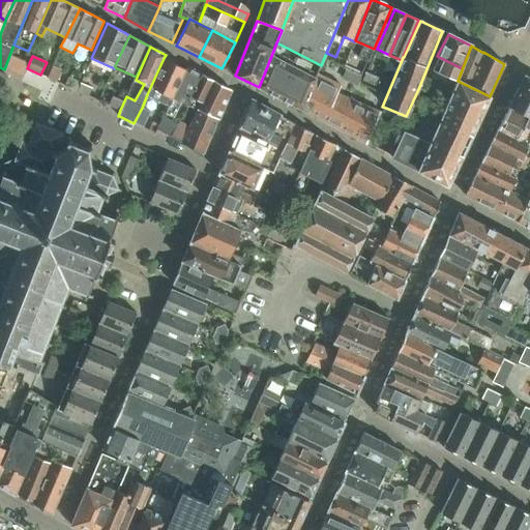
[(259,87),(278,97),(280,95),(303,108),(316,79),(271,56),(259,87)]
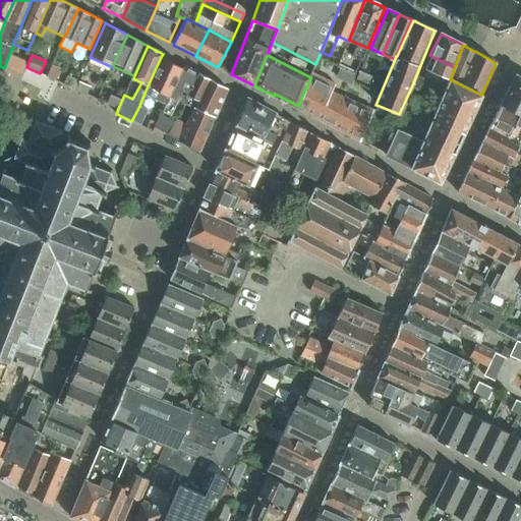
[(182,68),(161,57),(146,92),(165,102),(168,95),(182,68)]
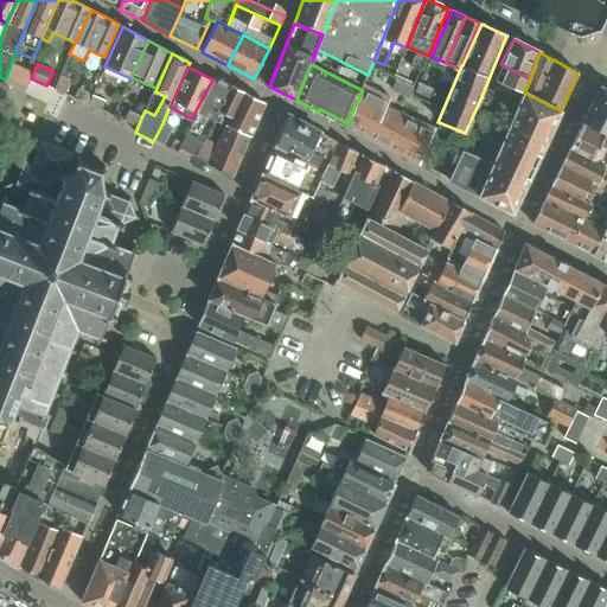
[(59,76),(55,89),(64,94),(70,81),(59,76)]
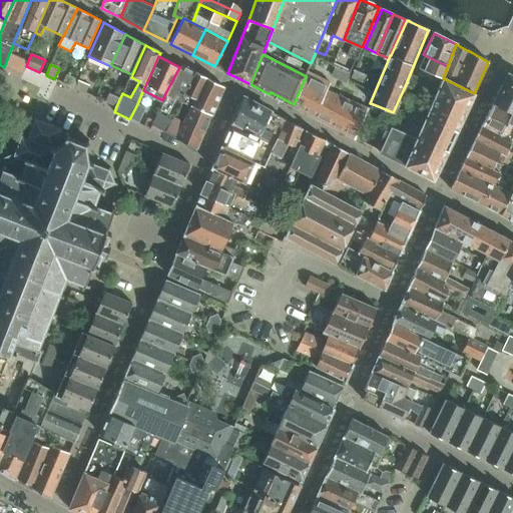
[(196,72),(181,64),(179,67),(165,93),(181,101),(196,72)]
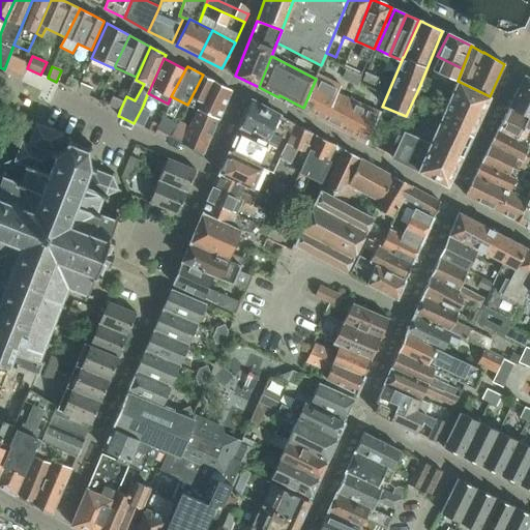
[(366,144),(382,110),(339,90),(343,82),(319,71),(303,108),(302,111),(366,144)]
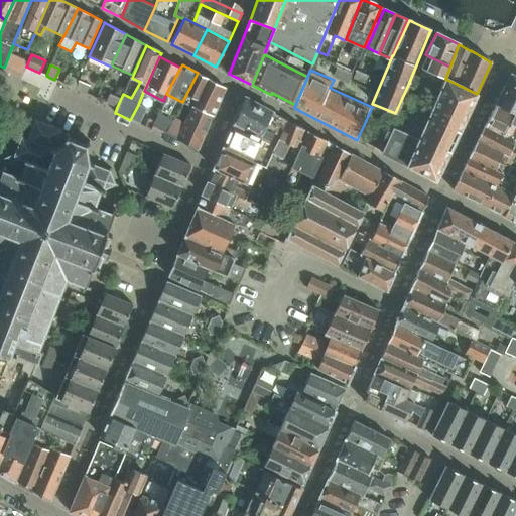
[(225,88),(198,73),(182,102),(191,106),(212,117),(225,88)]
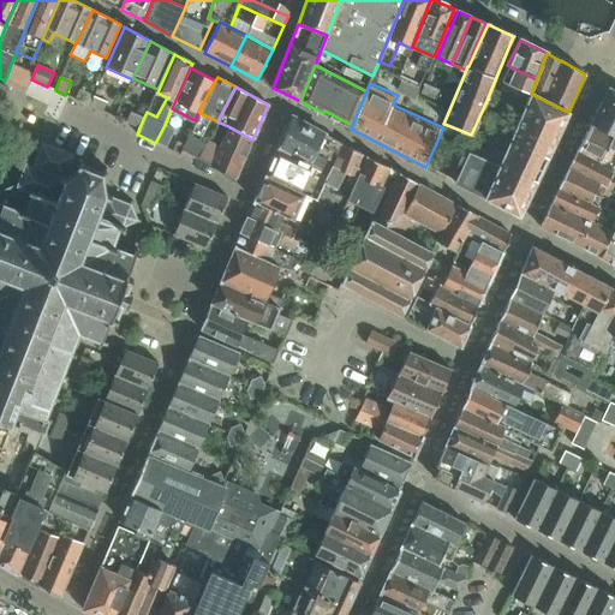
[(605,93),(590,126),(614,138),(614,90),(605,93)]
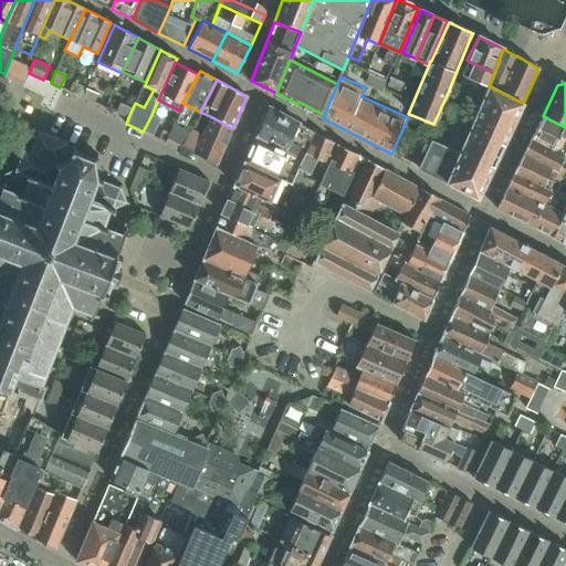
[(459,153),(446,182),(478,198),(523,103),(489,86),(469,130),(459,153)]
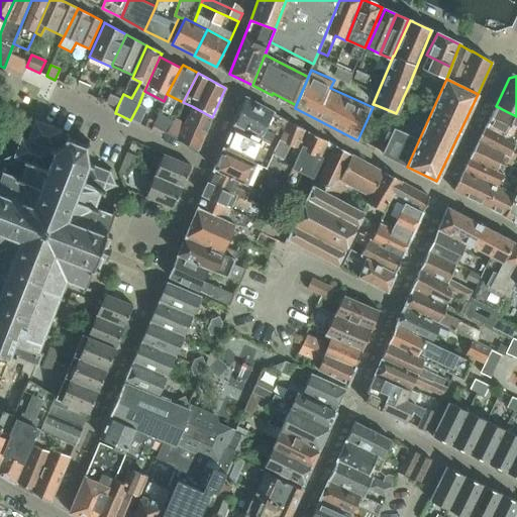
[(79,81),(75,89),(86,94),(90,85),(79,81)]
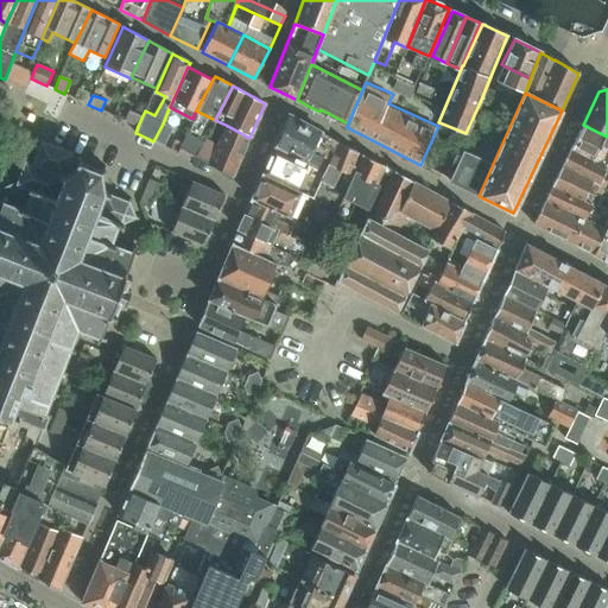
[(293,118),(287,119),(274,147),(303,160),(318,131),(293,118)]
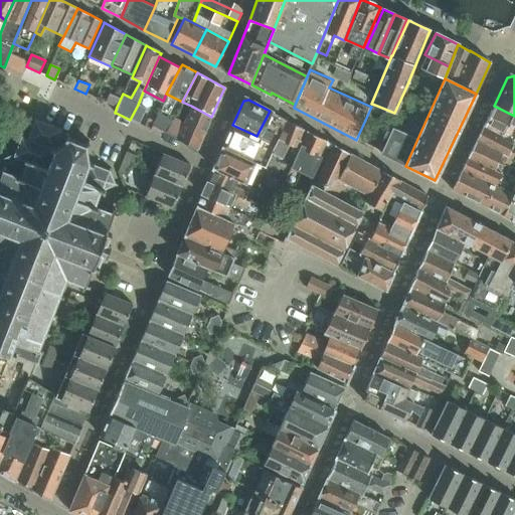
[(184,121),(205,131),(211,117),(191,106),(184,121)]
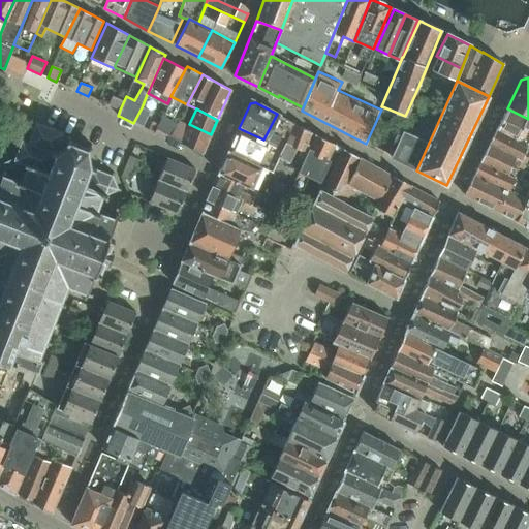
[(528,141),(528,119),(507,109),(496,128),(526,147),(528,143),(528,141)]
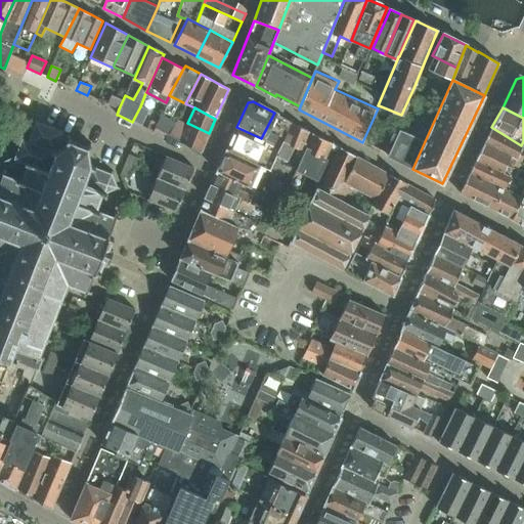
[(257,146),(273,155),(291,122),(274,113),(261,138),(257,146)]
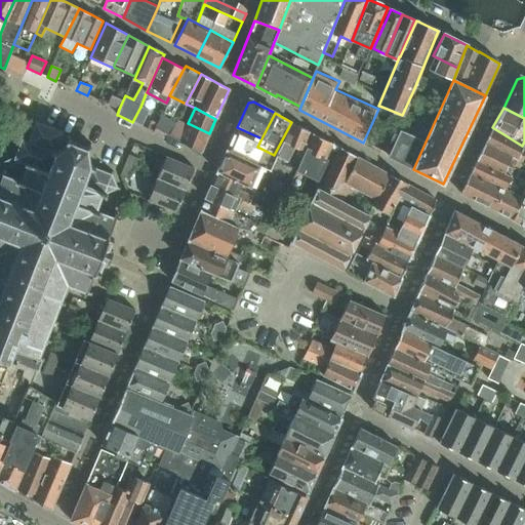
[(435,121),(418,115),(410,134),(426,142),(435,121)]
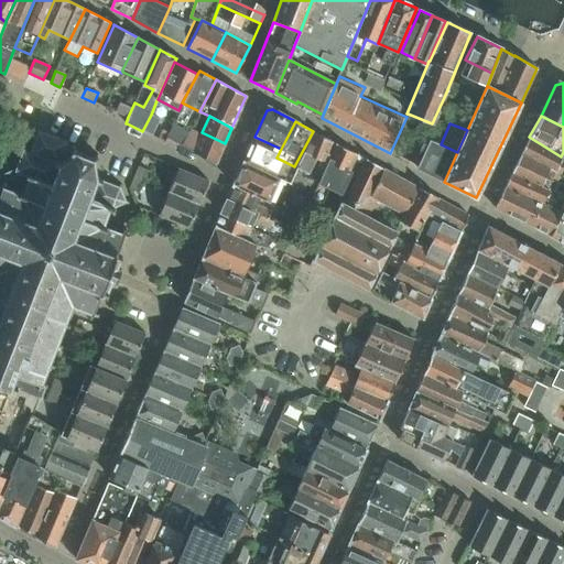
[(68,142),(38,130),(30,152),(23,149),(15,169),(0,175),(0,387),(6,390),(4,392),(8,394),(9,389),(13,391),(15,386),(12,383),(15,375),(35,382),(34,387),(38,389),(40,384),(44,386),(45,382),(42,381),(49,366),(52,367),(53,364),(50,362),(56,346),(60,348),(61,345),(57,343),(64,326),(67,327),(69,324),(65,323),(72,307),(88,313),(86,317),(91,320),(93,315),(98,317),(99,314),(95,312),(101,294),(108,296),(111,285),(116,286),(122,271),(118,269),(122,258),(117,256),(123,237),(128,239),(130,236),(125,234),(127,229),(125,228),(122,232),(105,226),(110,209),(115,212),(117,207),(125,203),(129,205),(130,202),(126,201),(123,194),(123,185),(120,183),(118,186),(97,177),(95,161),(99,156),(97,153),(93,158),(76,151),(75,145),(72,145),(72,147),(67,145),(68,142)]
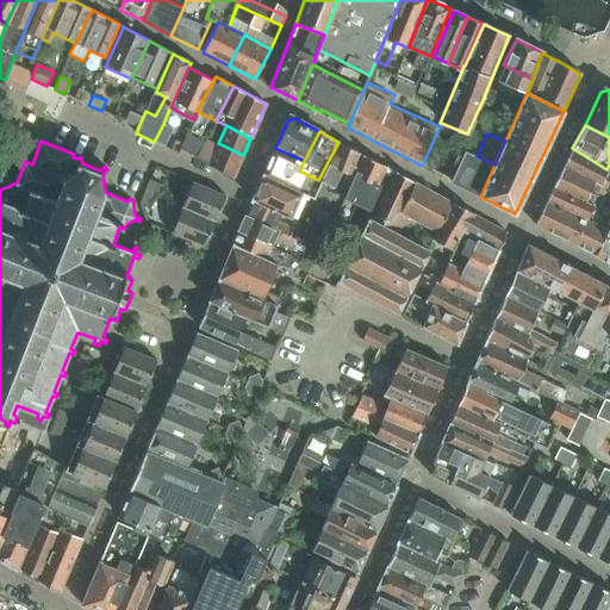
[(363,155),(338,142),(318,180),(332,188),(340,172),(353,178),(363,155)]
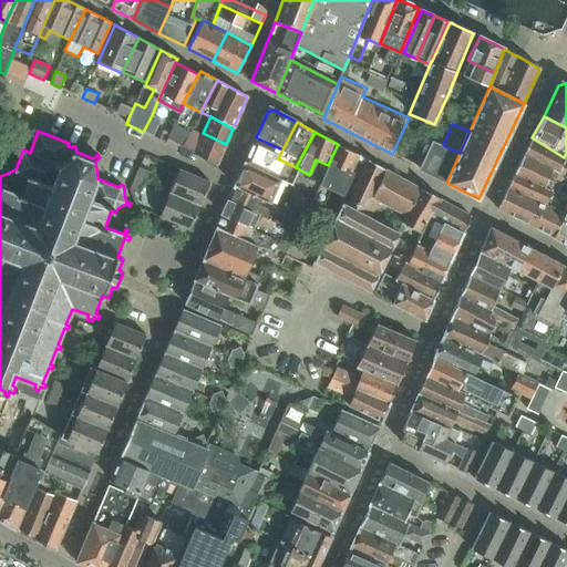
[(226,144),(203,133),(194,153),(216,165),(226,144)]
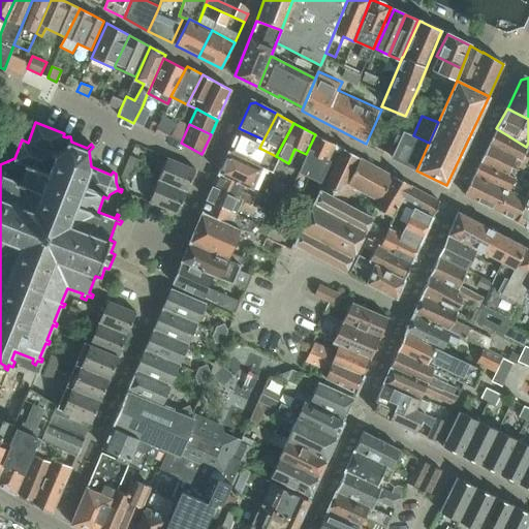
[(263,139),(239,128),(228,151),(252,162),(259,149),(259,148),(263,139)]
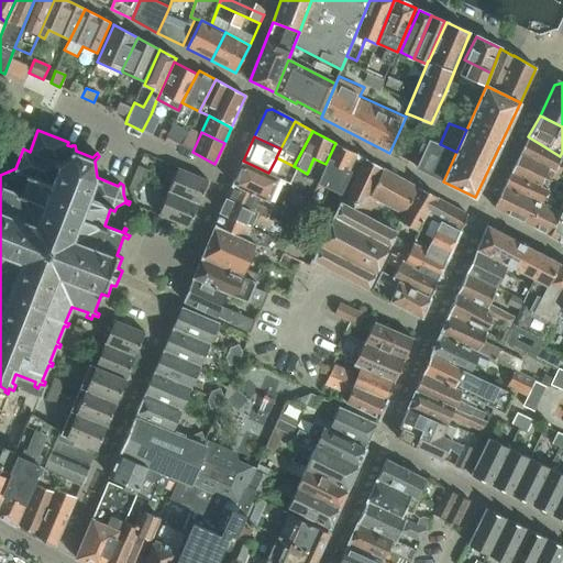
[(560,156),(528,136),(519,155),(548,170),(554,175),(560,156)]
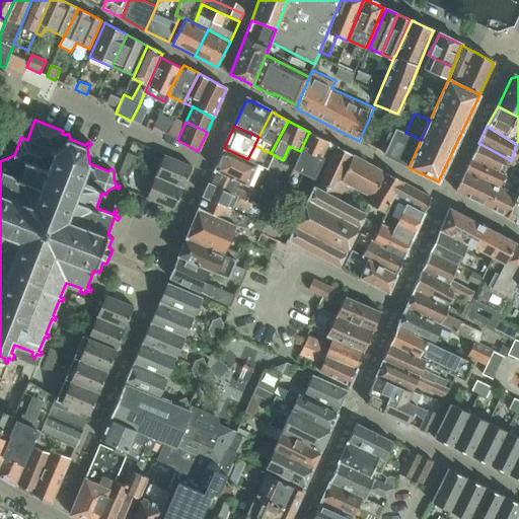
[(409,167),(421,140),(405,133),(393,128),(383,154),(409,167)]
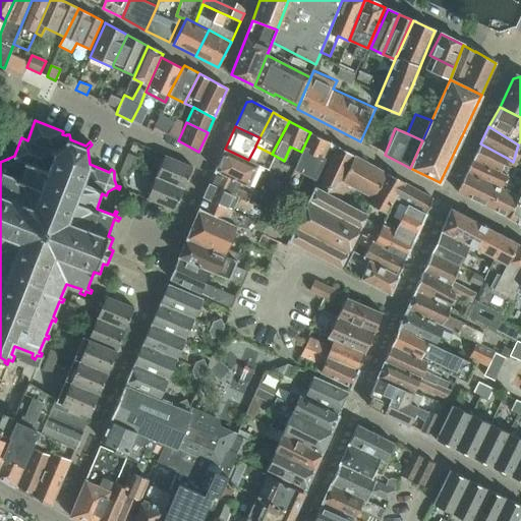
[(331,143),(310,132),(301,152),(287,183),(297,187),(303,174),(315,180),(326,158),(324,157),(331,143)]
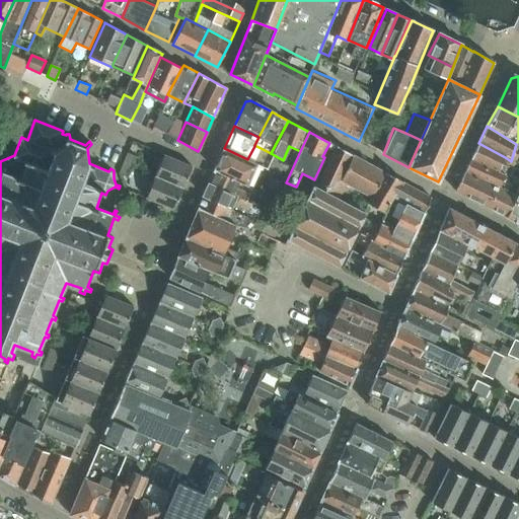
[(324,157),(314,179),(287,238),(339,266),(368,206),(373,196),(385,172),(329,143),(322,156),(324,157)]
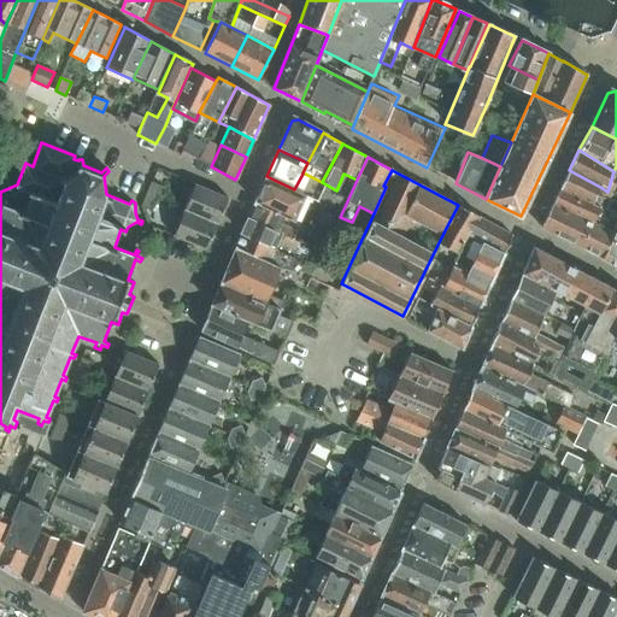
[(600,187),(569,170),(560,188),(592,205),(600,187)]
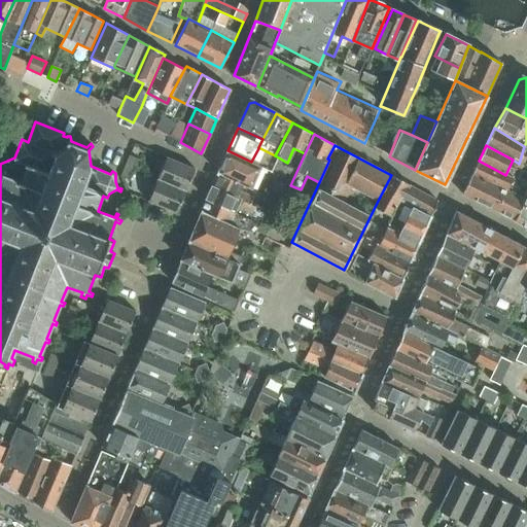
[(217,174),(256,191),(264,195),(275,173),(251,162),(227,151),(217,174)]
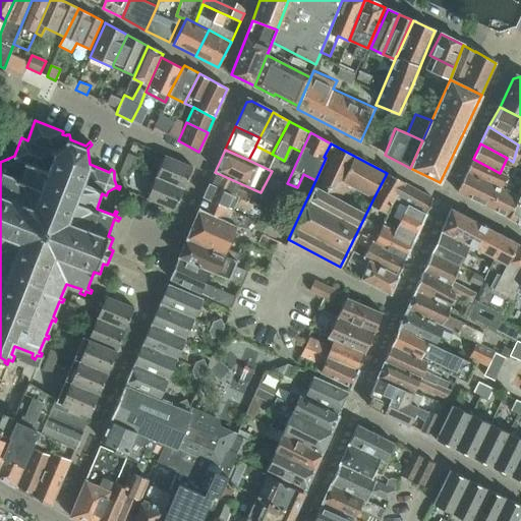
[(192,167),(165,156),(157,178),(183,188),(192,167)]
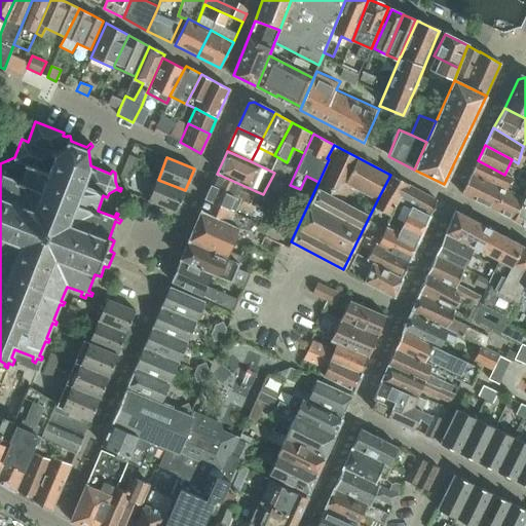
[(506,176),(478,160),(472,172),(500,187),(506,176)]
